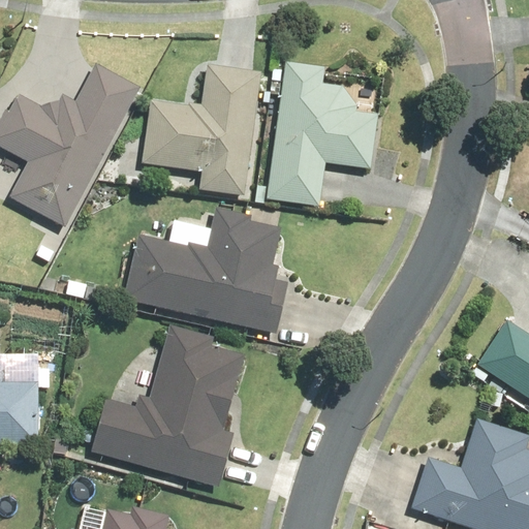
[(281,61),(269,201),(324,207),(329,163),(377,167),(382,110),(359,107),(361,88),(327,85),(329,65),(281,61)]
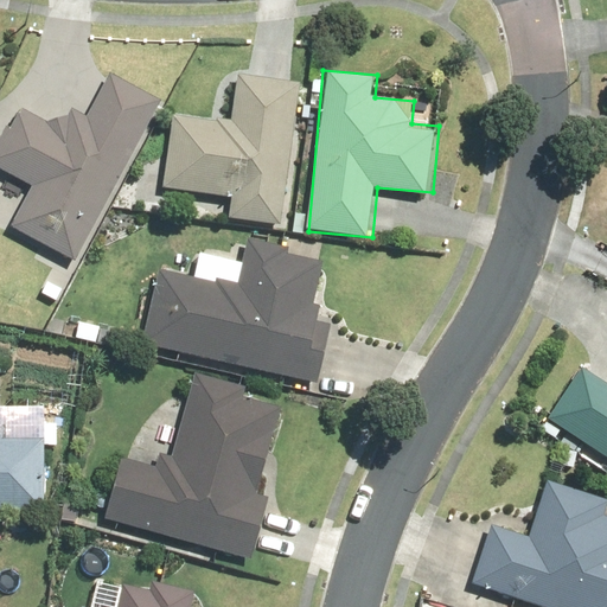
[(10,234),(80,269),(165,101),(110,74),(93,109),(80,102),(64,133),(19,110),(0,146),(0,171),(33,187),(10,234)]
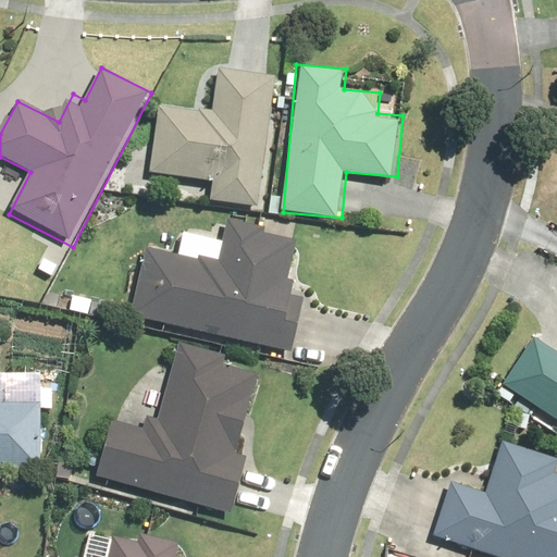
[(265,207),(277,74),(221,69),(218,110),(158,104),(151,175),(215,181),(213,202),(265,207)]
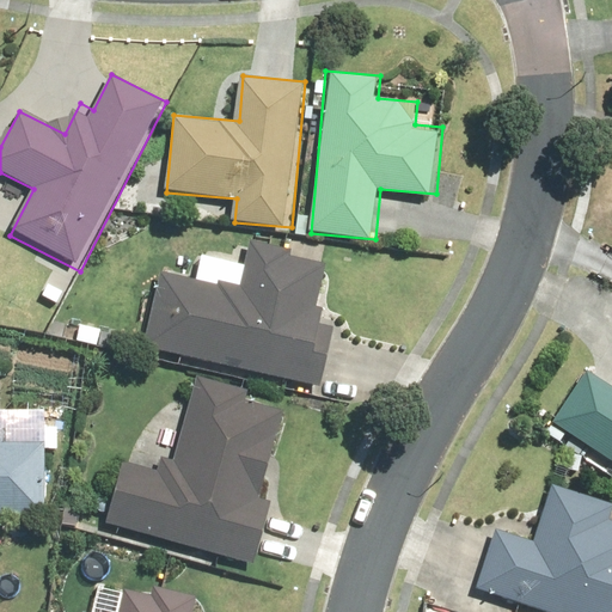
[(160,270),(144,347),(328,386),(343,313),(317,307),(326,263),(251,246),(243,288),(160,270)]
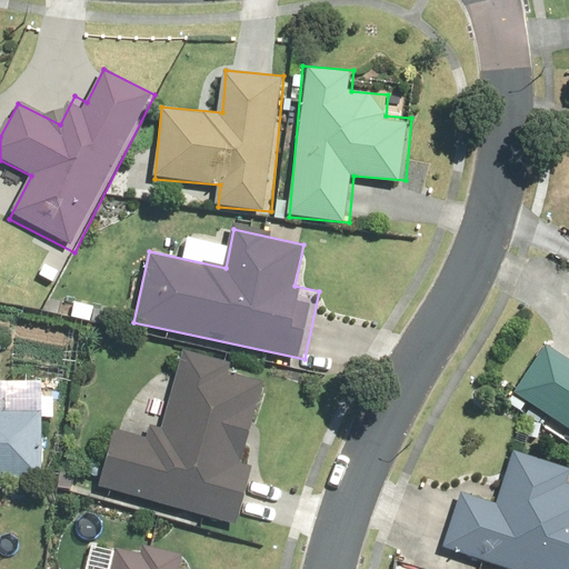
[(568,352),(548,339),(512,393),(568,430),(568,352)]
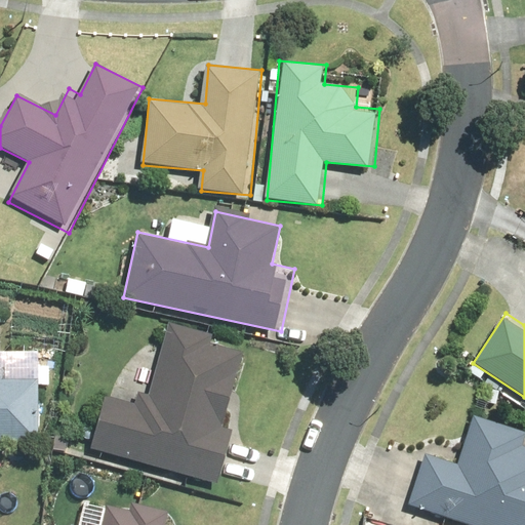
[(107,393),(90,449),(219,486),(259,348),(171,323),(149,404),(107,393)]
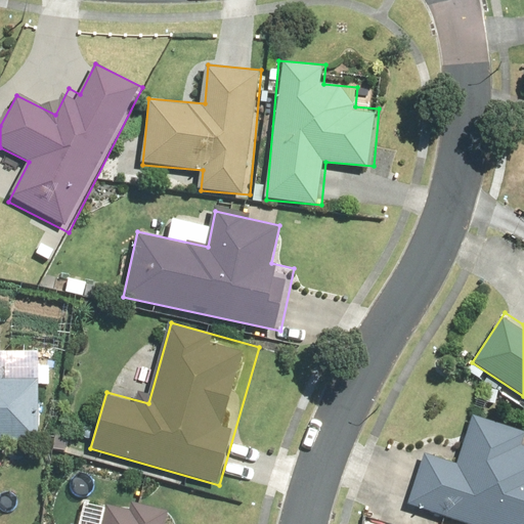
[(0,440),(44,441),(45,347),(0,345),(0,440)]
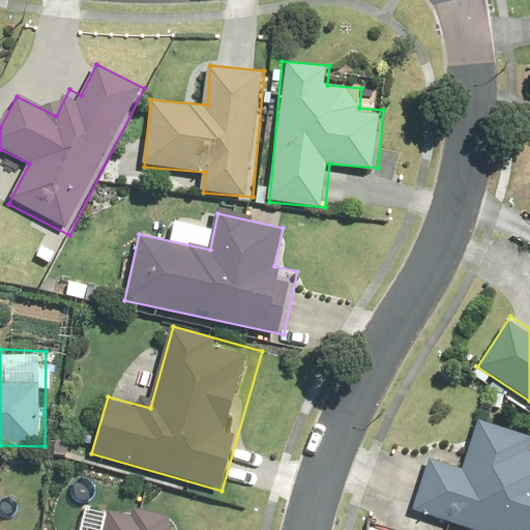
[(432,452),(412,510),(470,529),(529,529),(529,453),(528,453),(529,446),(529,433),(481,416),(465,464),(432,452)]
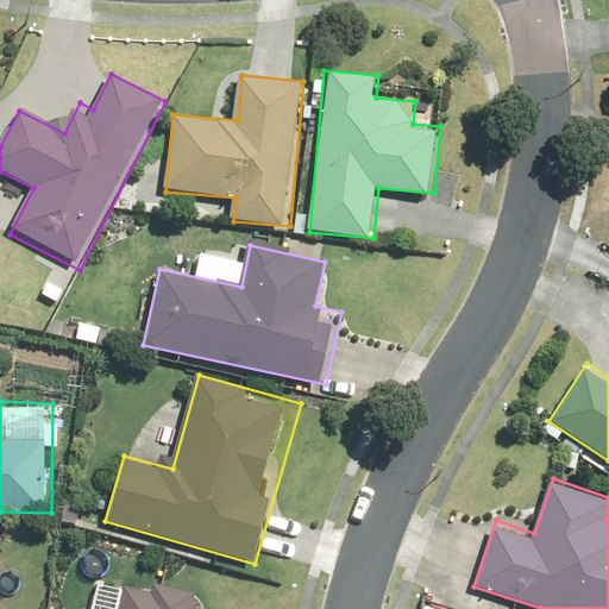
[(203,608),(207,595),(127,575),(118,608),(203,608)]
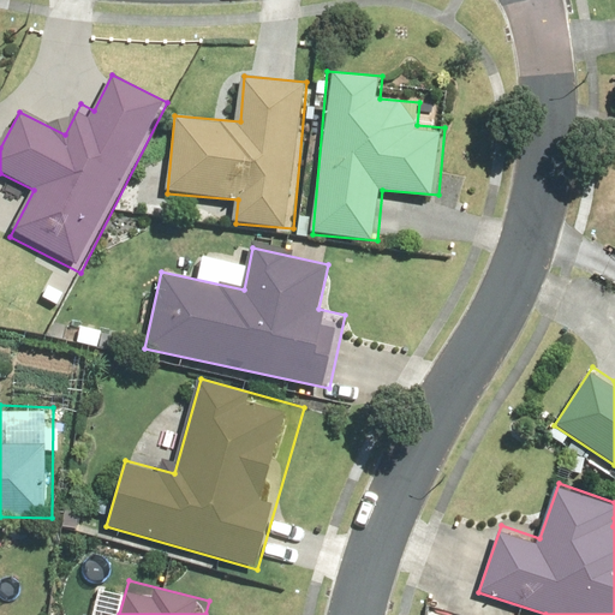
All buildings are outlined.
